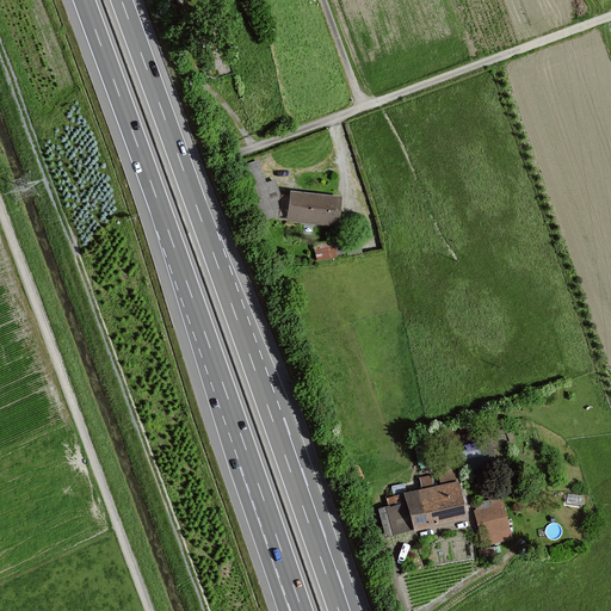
[(338,224),(340,196),(294,191),(291,221),(338,224)]
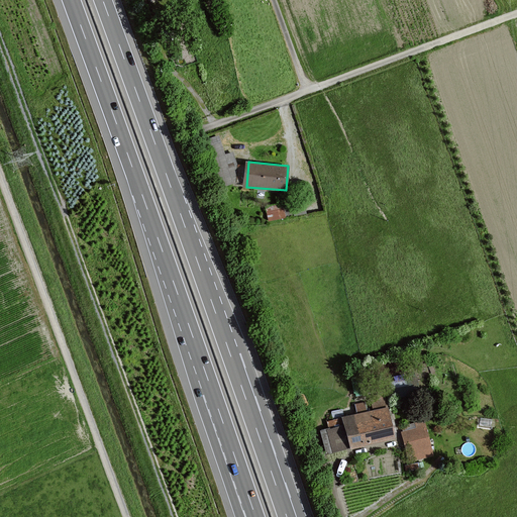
[(269,219),(286,216),(284,204),(266,207),(269,219)]
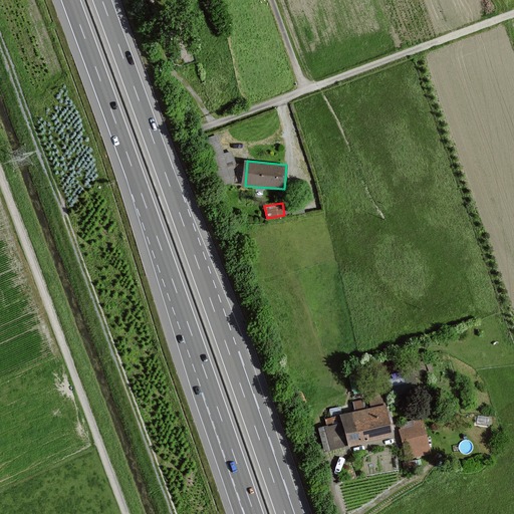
[(363,397),(352,400),(354,408),(365,406),(363,397)]
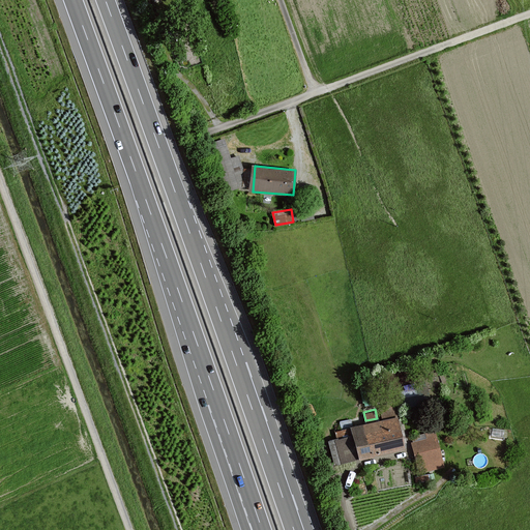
[(352,428),(354,436),(334,439),(340,463),(406,449),(404,437),(400,417),(352,428)]
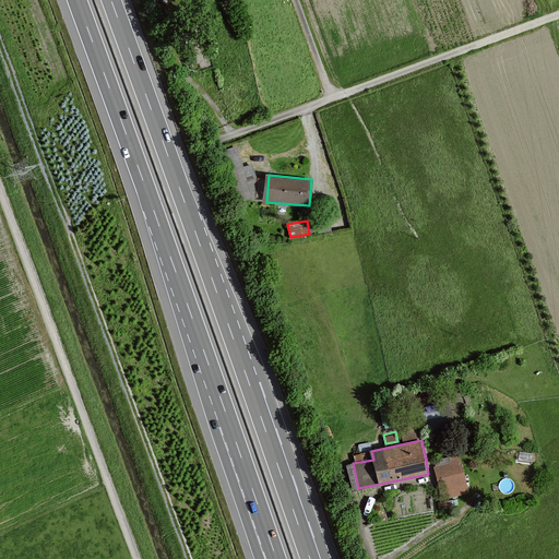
[(460,456),(435,462),(443,499),(468,494),(460,456)]
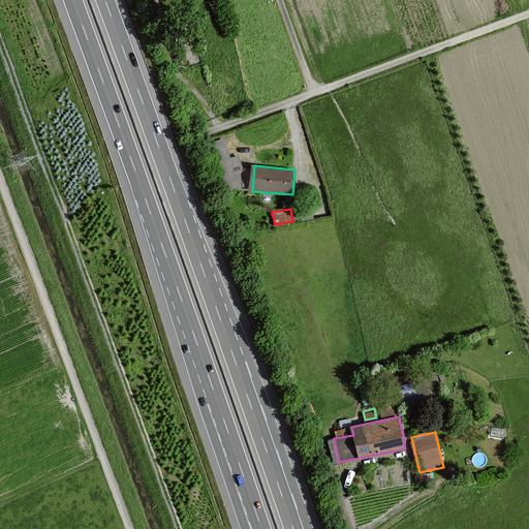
All buildings are outlined.
